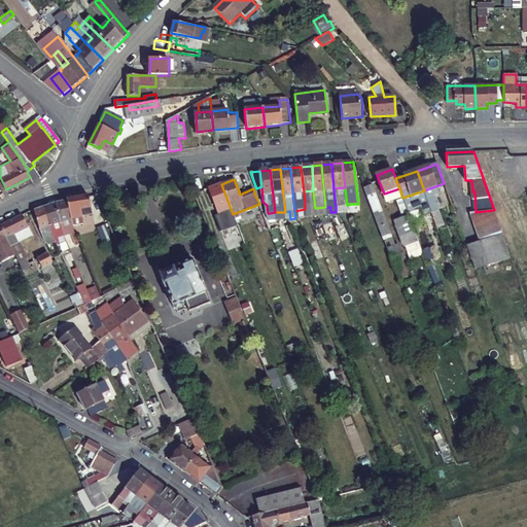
[(379,181),(374,183),(375,187),(378,196),(384,194),(379,181)]
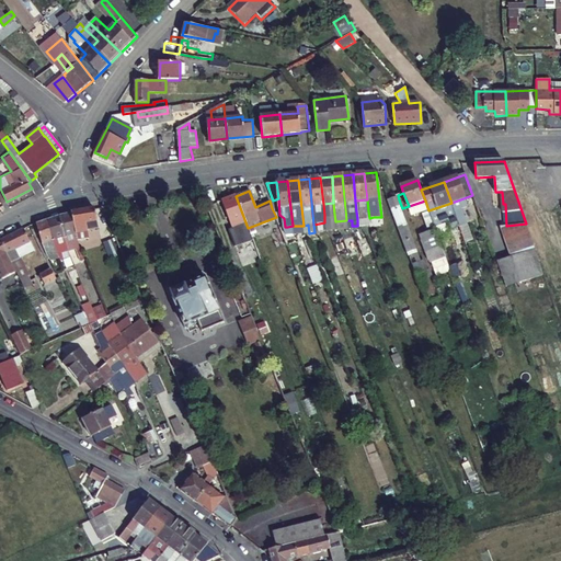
[(248,228),(236,196),(221,202),(236,238),(245,235),(244,230),(248,228)]
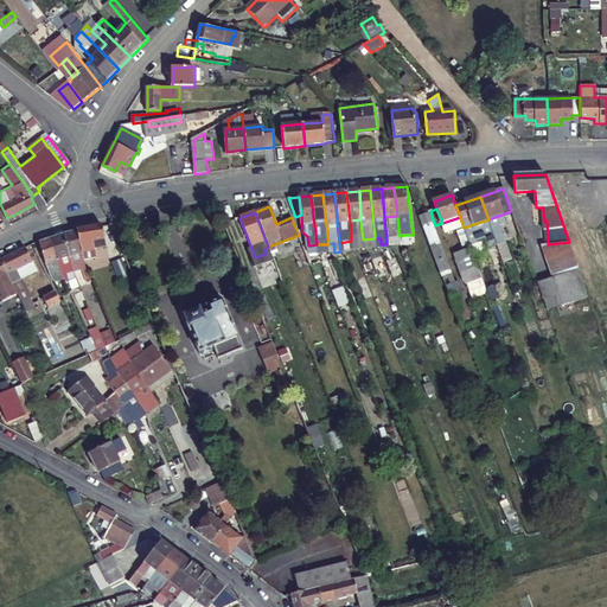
[(421,219),(434,251),(443,276),(453,274),(435,225),(432,216),(421,219)]
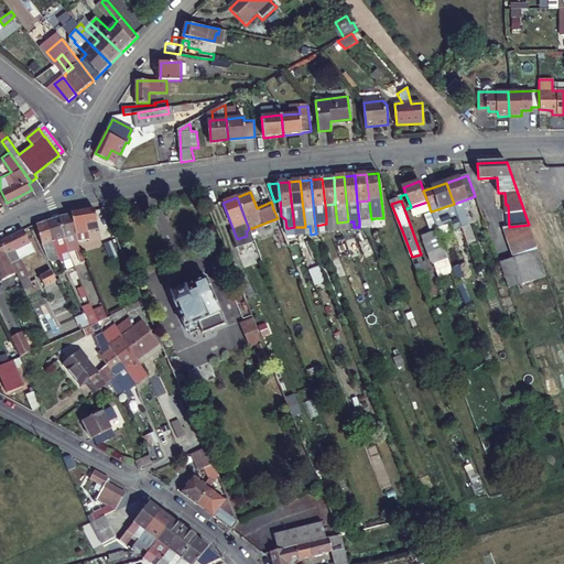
[(459,220),(463,227),(484,219),(478,205),(469,208),(472,215),(459,220)]
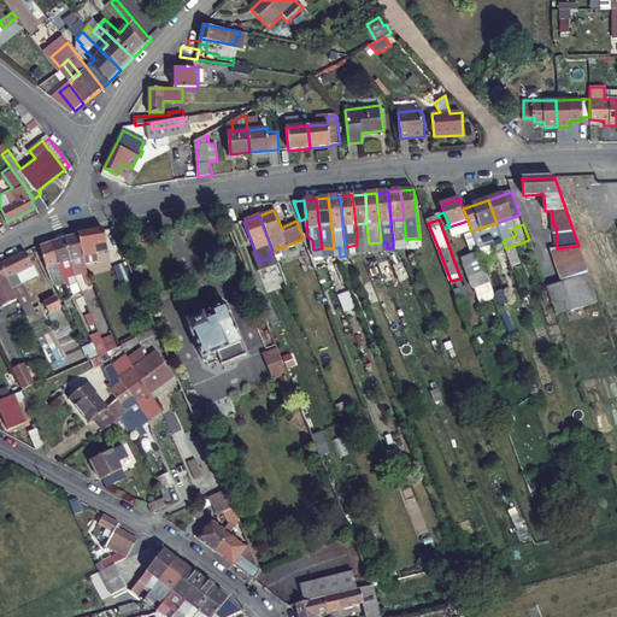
[(80,234),(90,271),(97,269),(93,258),(98,257),(98,254),(110,251),(105,229),(80,234)]
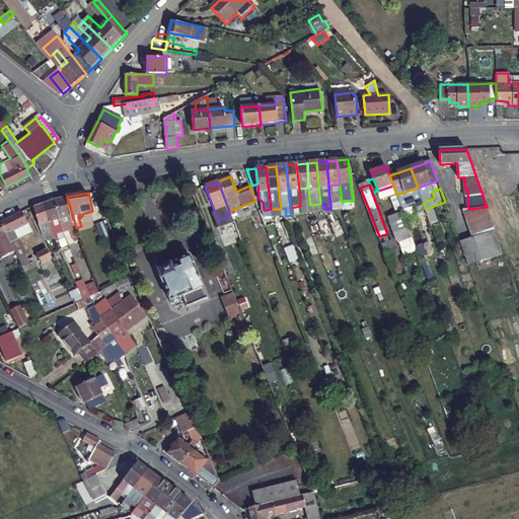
[(330,203),(336,203),(342,202),(341,195),(329,196),(330,203)]
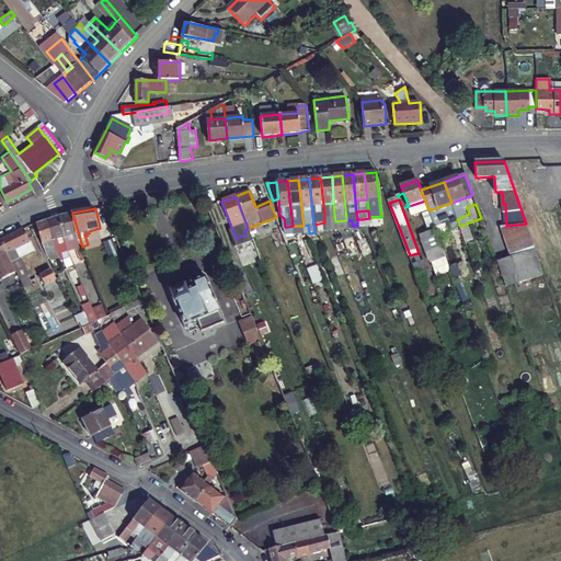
[(67,237),(75,235),(79,248),(82,247),(72,213),(69,214),(68,214),(60,215),(67,237)]
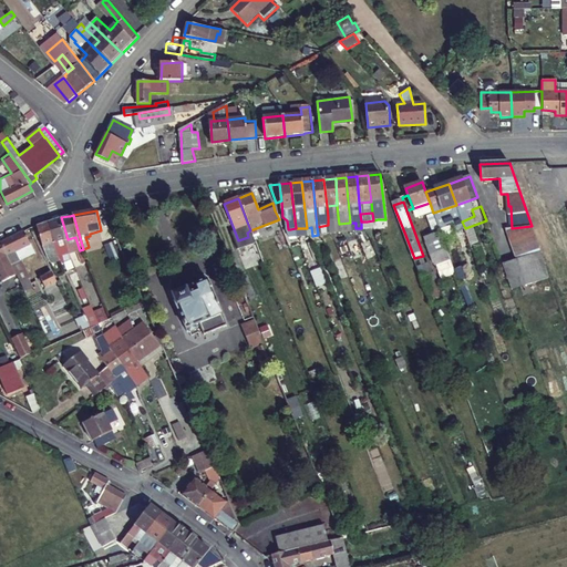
[(328,217),(328,225),(333,225),(339,224),(338,216),(328,217)]
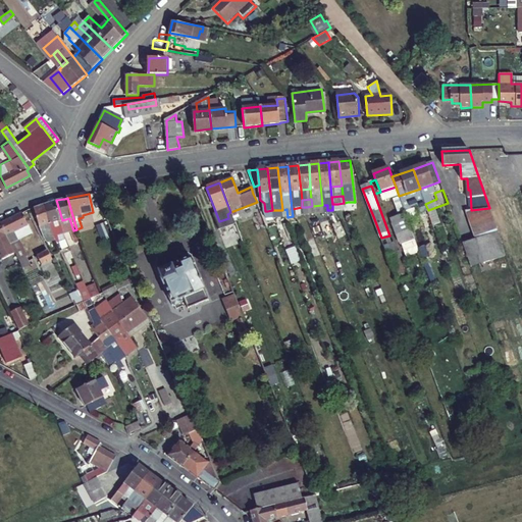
[(56,237),(59,235),(55,222),(62,220),(56,200),(46,204),(50,220),(56,237)]
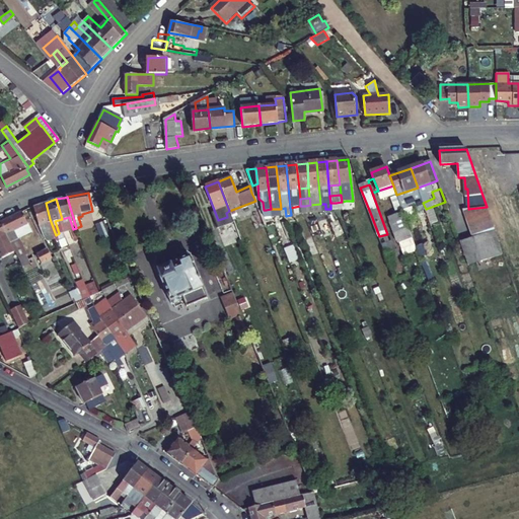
[(103,212),(99,202),(94,204),(98,214),(103,212)]
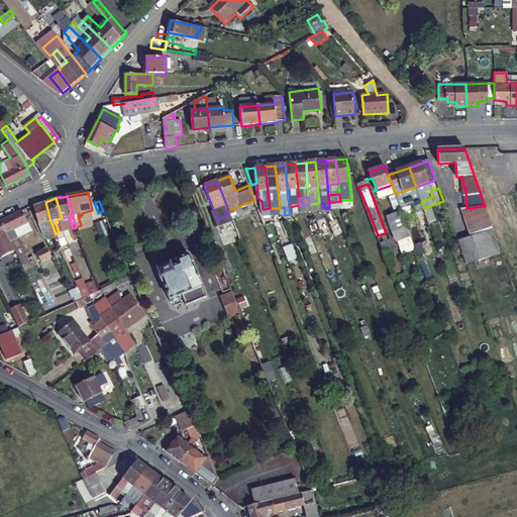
[(45,202),(34,205),(40,225),(47,223),(52,235),(56,234),(49,218),(45,202)]
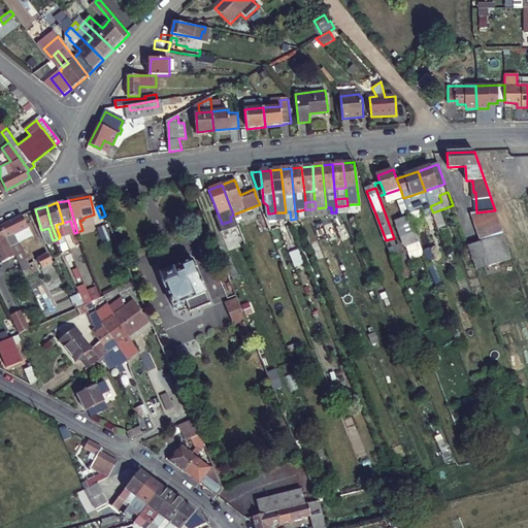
[(327,212),(326,207),(316,208),(317,217),(318,217),(327,216),(327,212)]
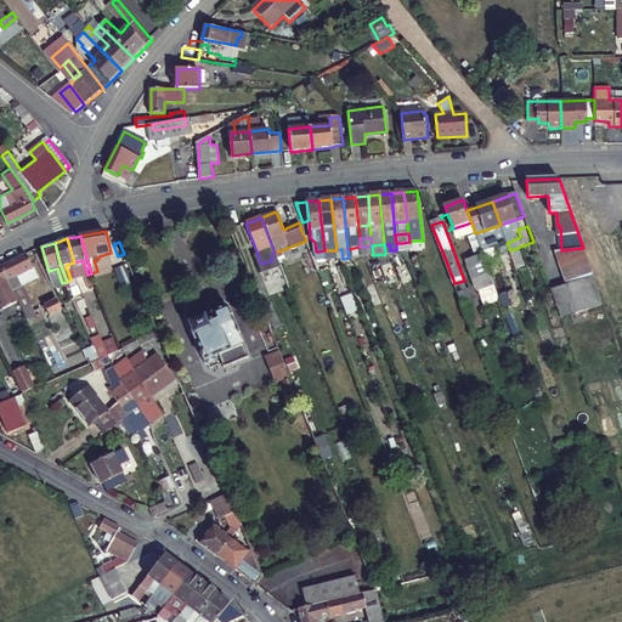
[(561,250),(555,250),(567,284),(593,275),(583,248),(561,250)]
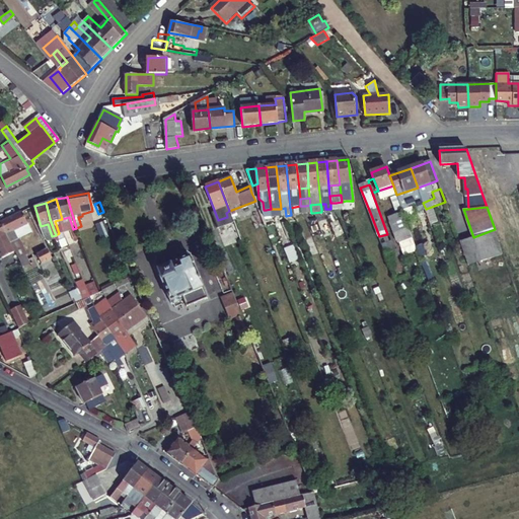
[(271,217),(273,217),(281,216),(281,209),(271,209),(271,217)]
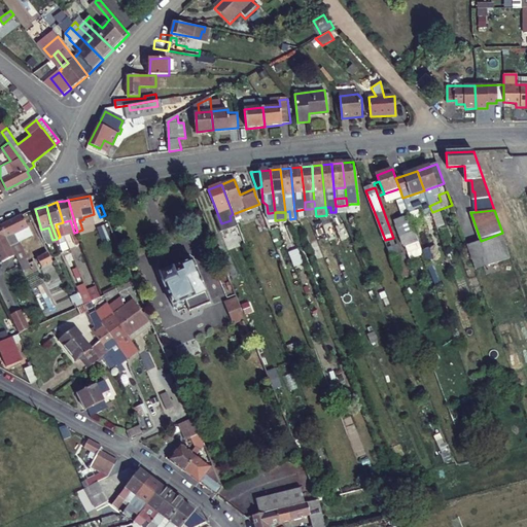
[(22,214),(0,225),(15,255),(21,267),(27,264),(25,261),(29,259),(20,242),(33,236),(22,214)]
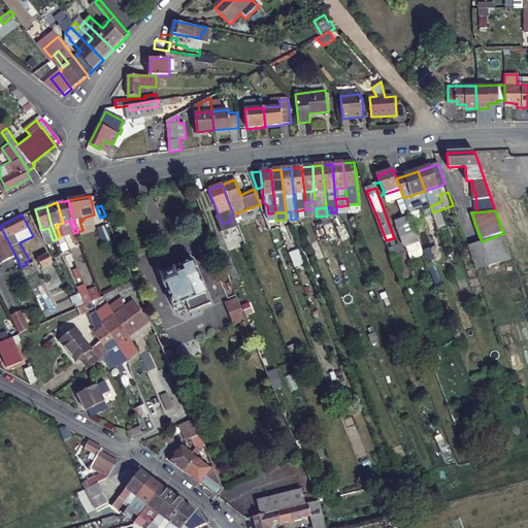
[(408,215),(393,220),(407,260),(423,255),(408,215)]
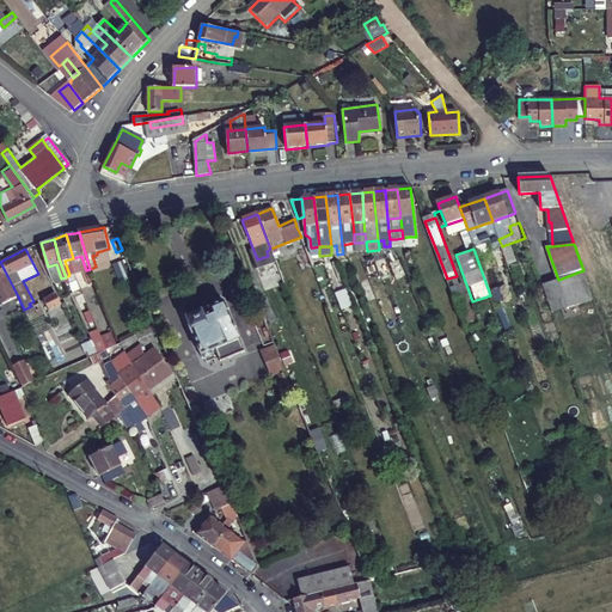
[(0,299),(2,304),(18,297),(0,262),(0,261),(0,299)]
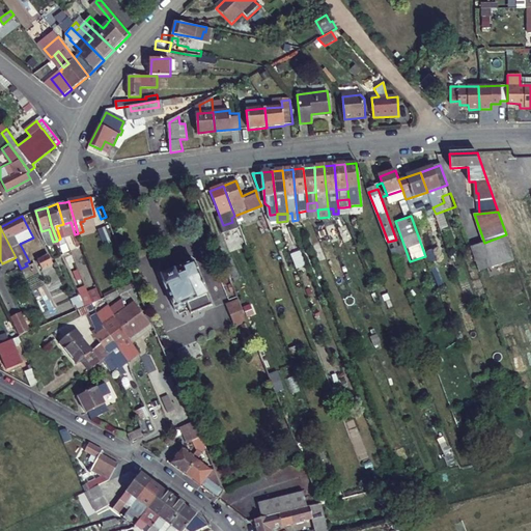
[(506,234),(484,243),(470,248),(478,272),(514,258),(506,234)]
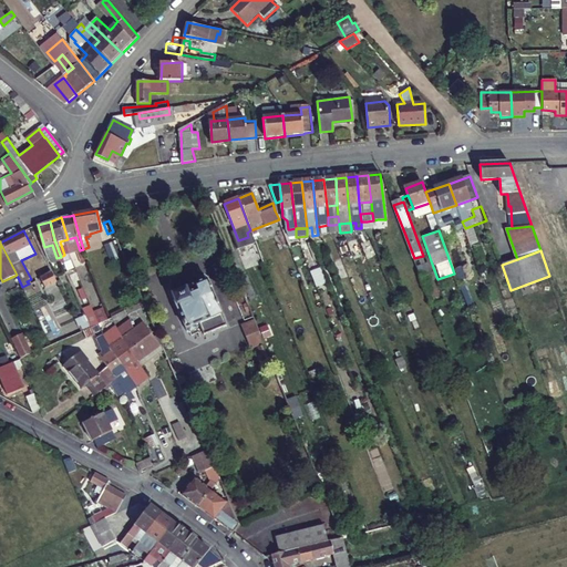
[(421,277),(430,274),(426,264),(418,267),(421,277)]
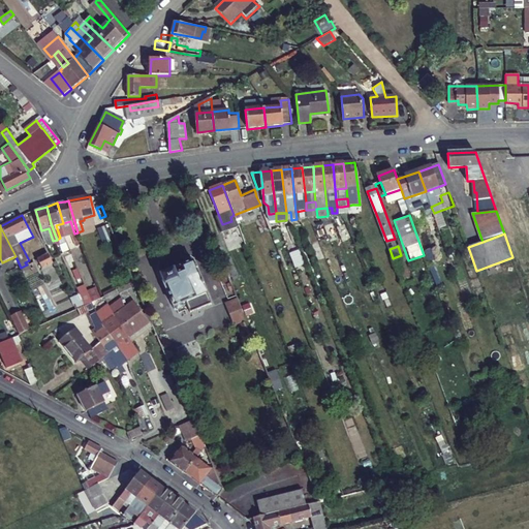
[(36,258),(41,269),(52,262),(47,253),(36,258)]
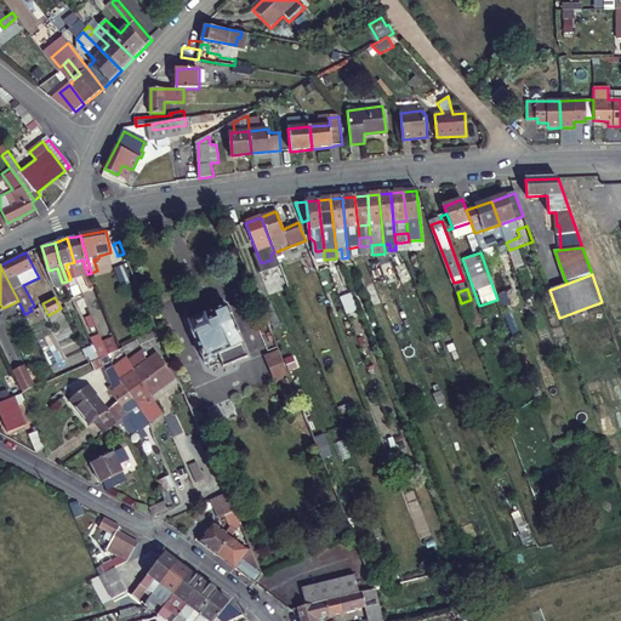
[(205,323),(203,319),(188,325),(205,364),(209,365),(216,363),(217,359),(221,358),(224,366),(250,357),(229,307),(215,313),(216,318),(205,323)]
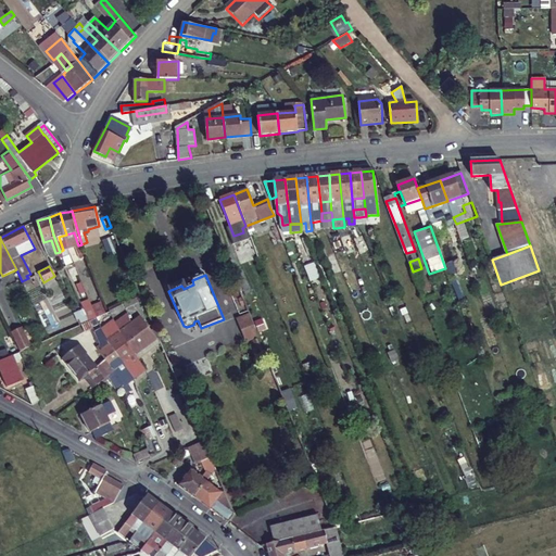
[(91,301),(81,302),(83,311),(76,312),(77,321),(95,319),(91,301)]
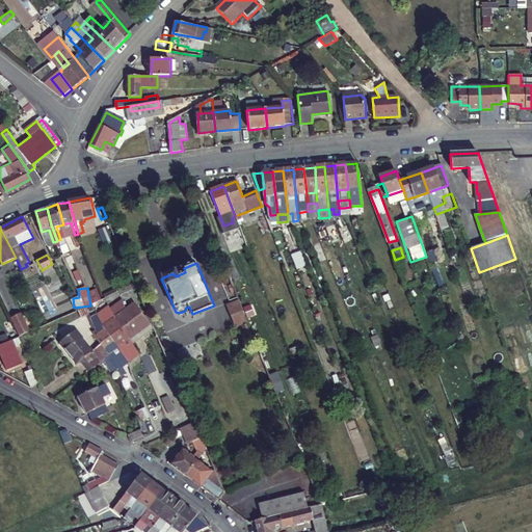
[(225,303),(234,327),(246,323),(238,298),(225,303)]
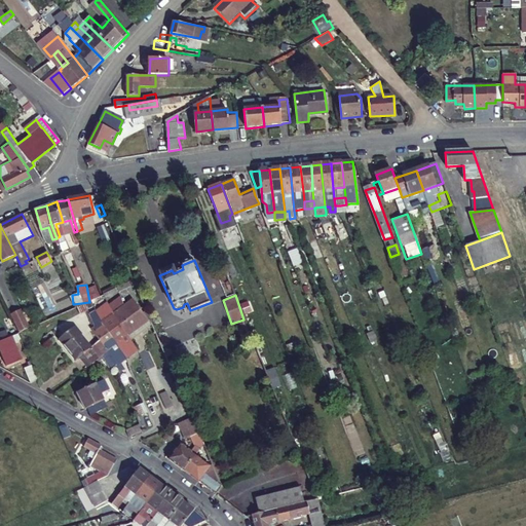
[(149,321),(135,300),(125,306),(140,328),(149,321)]
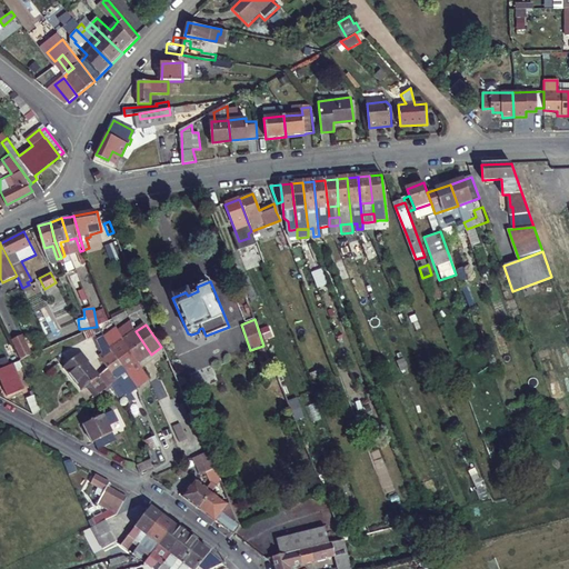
[(123,339),(116,328),(105,335),(111,347),(118,358),(119,358),(127,370),(131,377),(137,388),(149,379),(141,368),(138,362),(139,362),(123,339)]
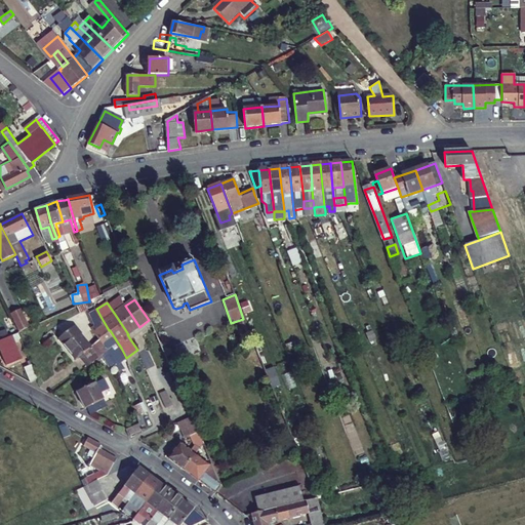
[(139,327),(125,306),(114,313),(128,334),(139,327)]
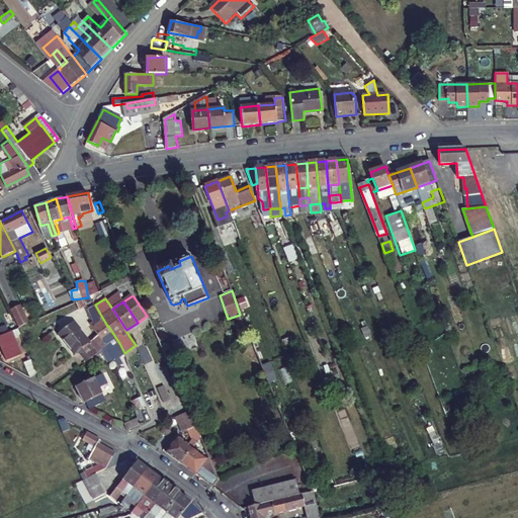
[(9,309),(17,327),(29,322),(20,304),(9,309)]
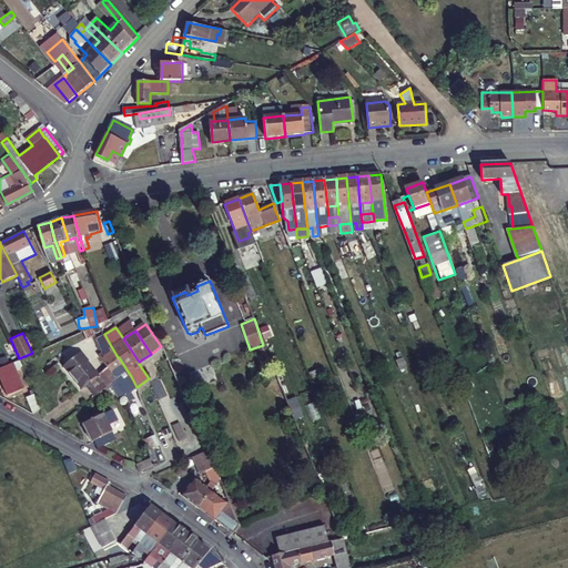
[(100,372),(107,386),(110,383),(117,378),(115,377),(100,354),(103,351),(95,336),(87,343),(92,354),(100,372)]
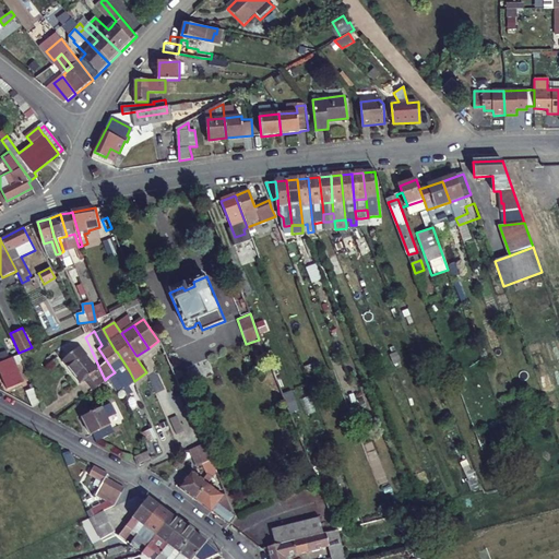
[(260,355),(262,359),(269,357),(262,340),(256,343),(258,348),(254,349),(258,356),(260,355)]
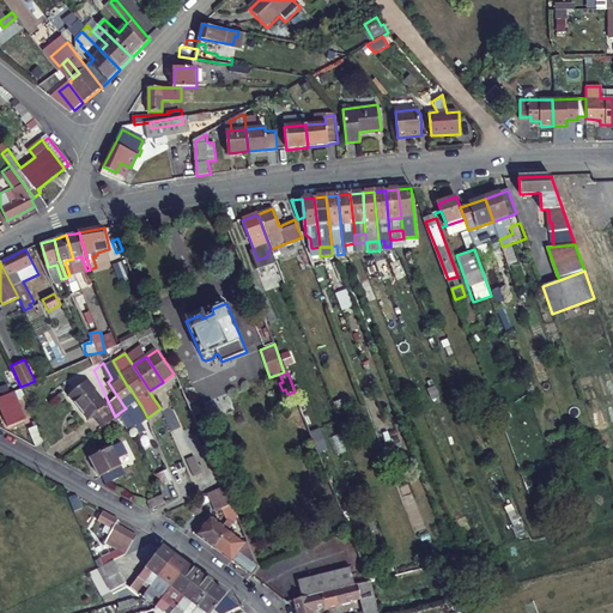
[(108,382),(125,407),(137,399),(128,386),(127,386),(120,374),(111,378),(108,382)]
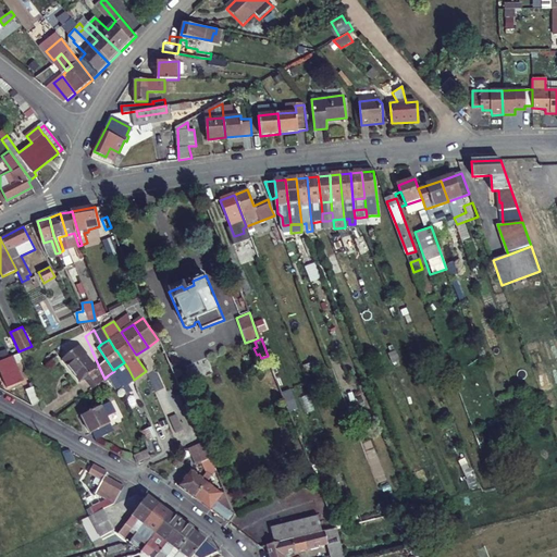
[(161,345),(158,339),(148,347),(136,355),(135,355),(138,360),(161,345)]
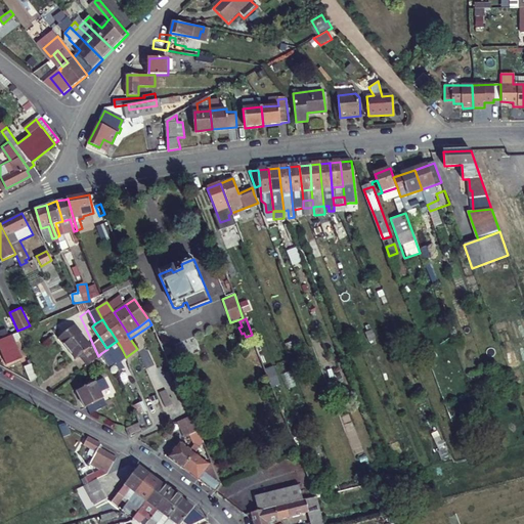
[(76,322),(59,337),(62,341),(82,329),(76,322)]
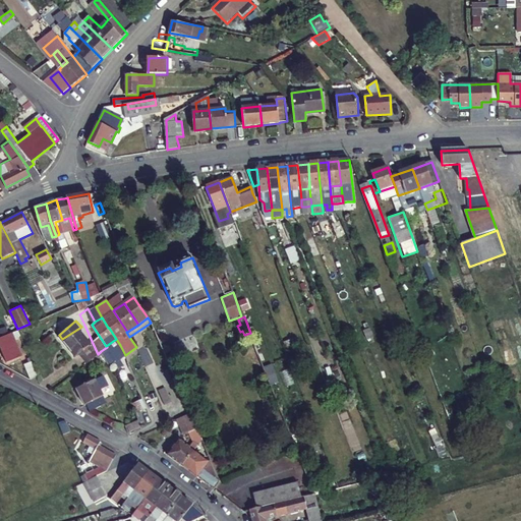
[(74,352),(91,341),(81,331),(83,329),(81,327),(62,339),(74,352)]
